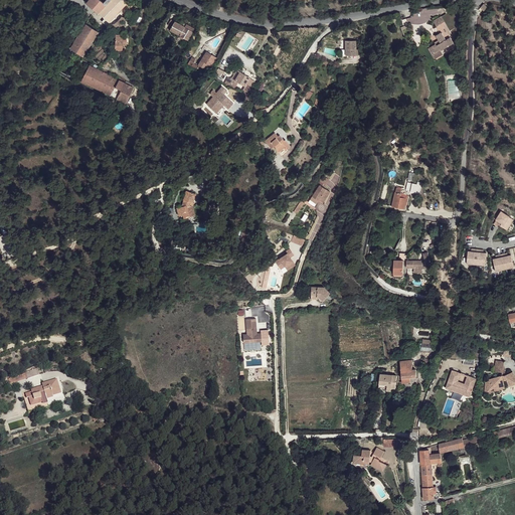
[(88,0),(86,3),(103,18),(102,21),(108,27),(110,25),(115,23),(125,12),(122,7),(129,0),(88,0)]
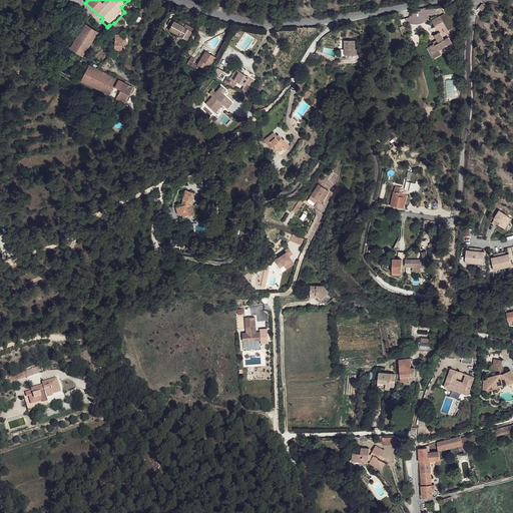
[(85,23),(69,48),(82,56),(98,31),(85,23)]
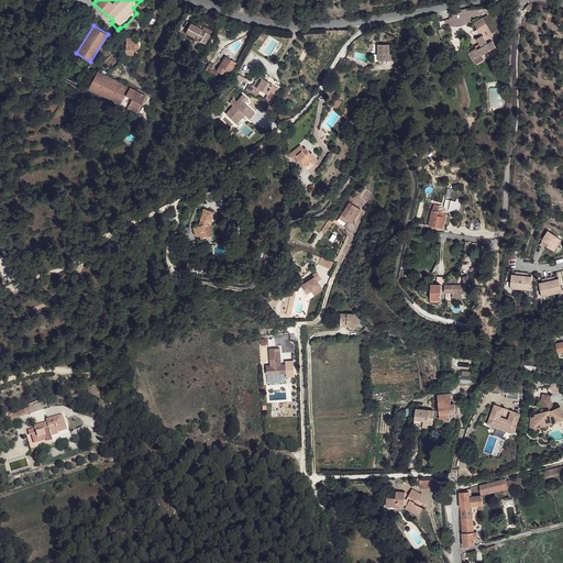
[(195,26),(191,33),(197,35),(195,39),(205,43),(210,34),(195,26)]
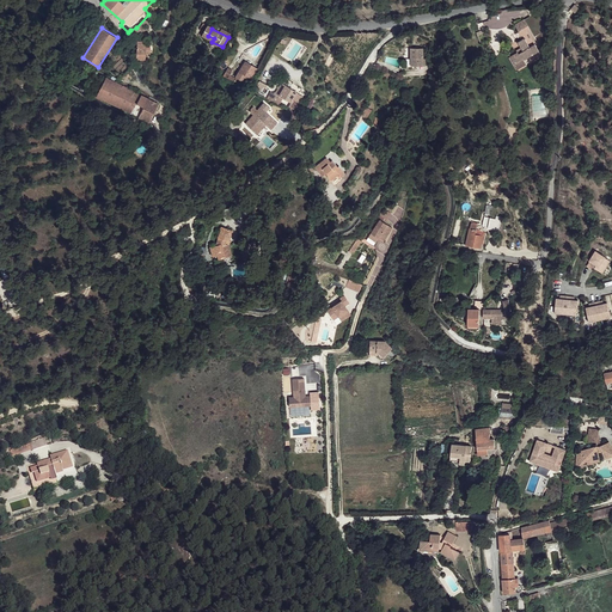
[(536,32),(525,38),(526,40),(532,49),(537,47),(540,44),(536,32)]
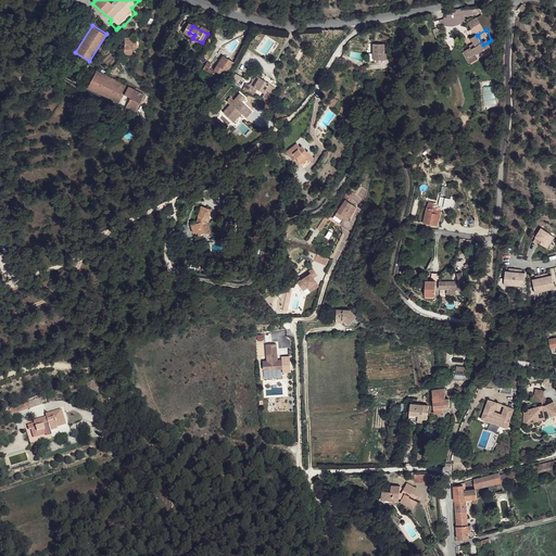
[(470,49),(467,50),(474,62),(479,60),(477,57),(484,52),(485,54),(492,50),(488,42),(483,45),(478,36),(471,39),(476,48),(471,51),(470,49)]
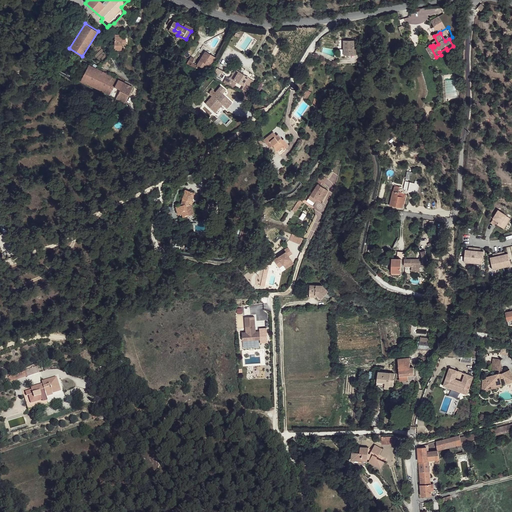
[(343,40),(343,48),(343,54),(355,53),(355,47),(353,48),(353,39),(343,40)]
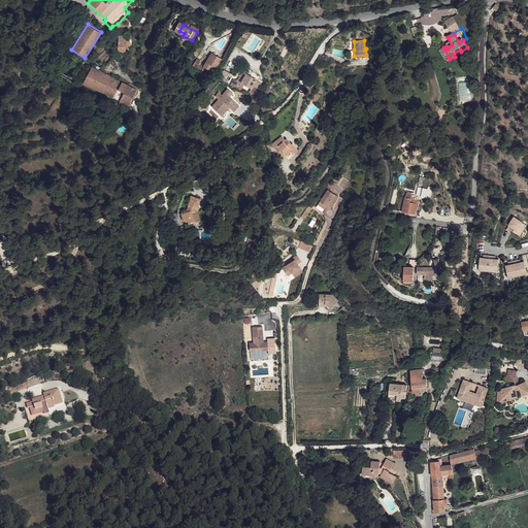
[(211,55),(203,67),(212,73),(221,61),(211,55)]
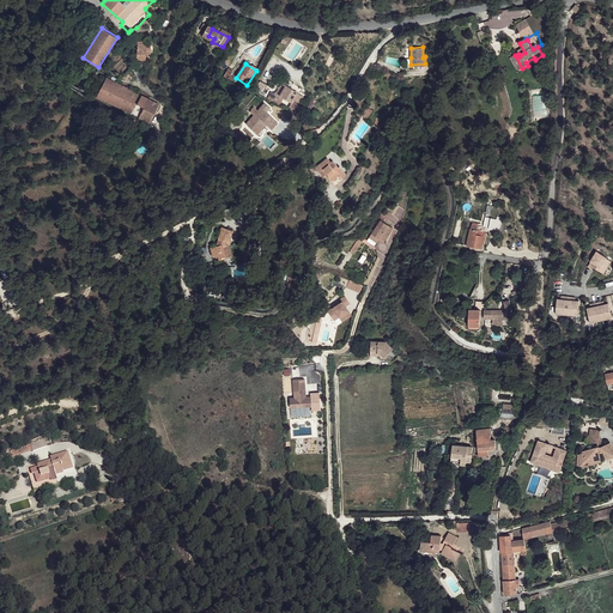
[(231,70),(228,68),(223,76),(234,80),(236,78),(229,74),(231,70)]
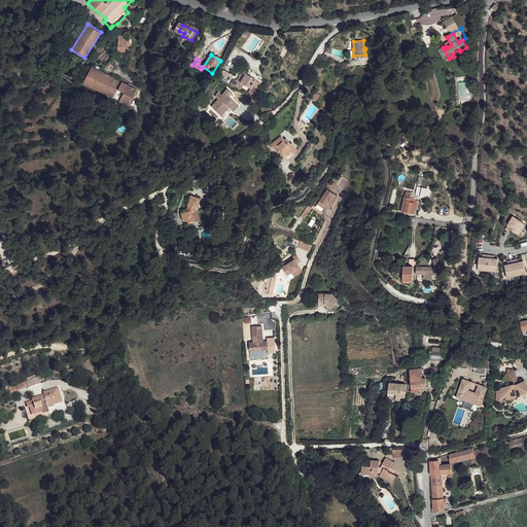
[(92,67),(83,82),(106,94),(119,101),(128,84),(92,67)]
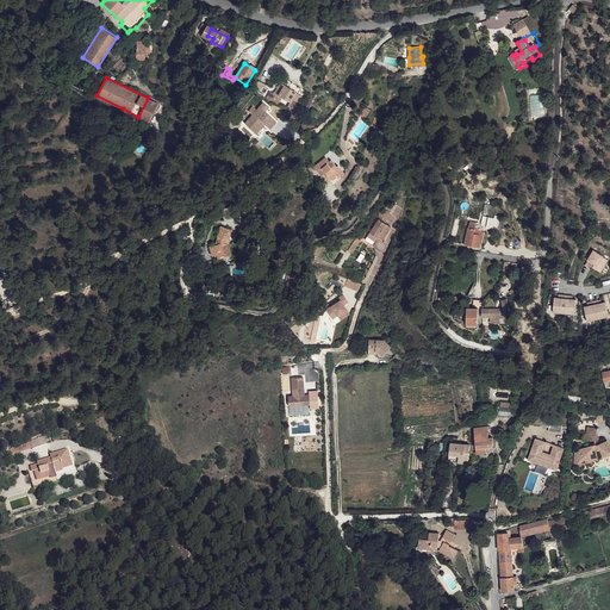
[(255,89),(260,92),(262,87),(263,88),(265,86),(257,81),(256,85),(257,85),(255,89)]
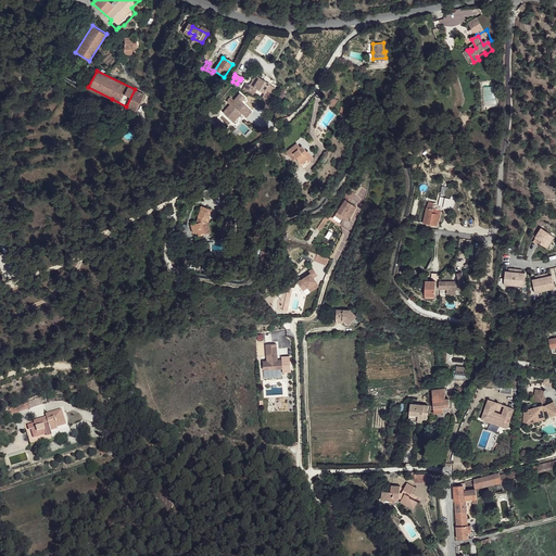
[(245,84),(242,89),(247,92),(253,96),(256,88),(264,91),(265,89),(268,83),(254,75),(249,86),(245,84)]
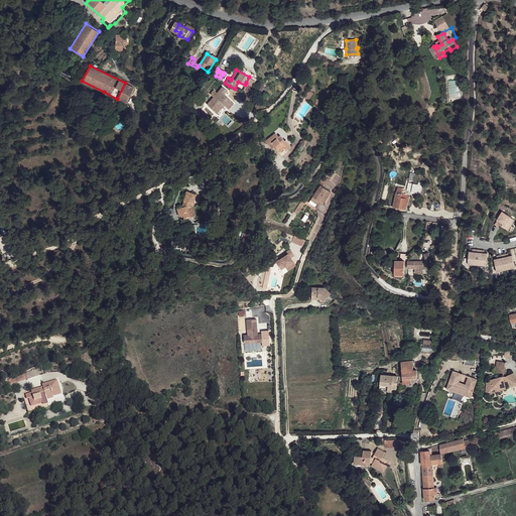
[(255,80),(249,77),(246,83),(252,85),(255,80)]
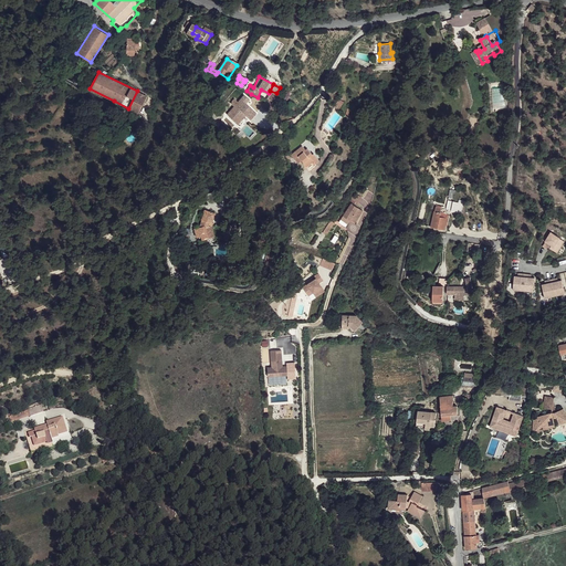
[(137,91),(128,108),(135,112),(138,113),(147,96),(137,91)]
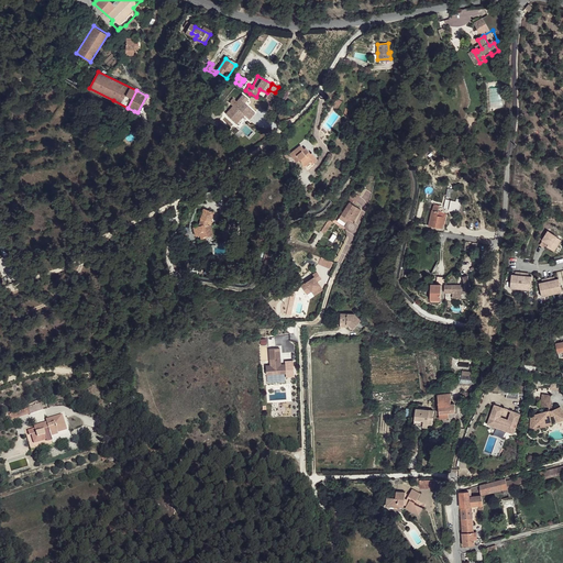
[(266,96),(263,100),(269,105),(274,96),(268,94),(267,96),(266,96)]
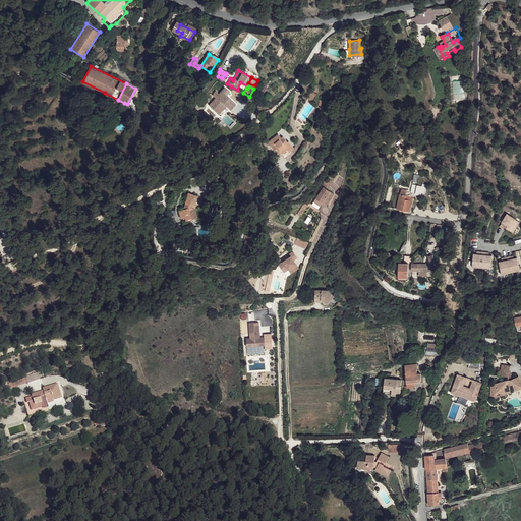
[(225,88),(209,103),(215,108),(219,105),(222,108),(226,105),(230,109),(235,104),(227,95),(229,92),(225,88)]
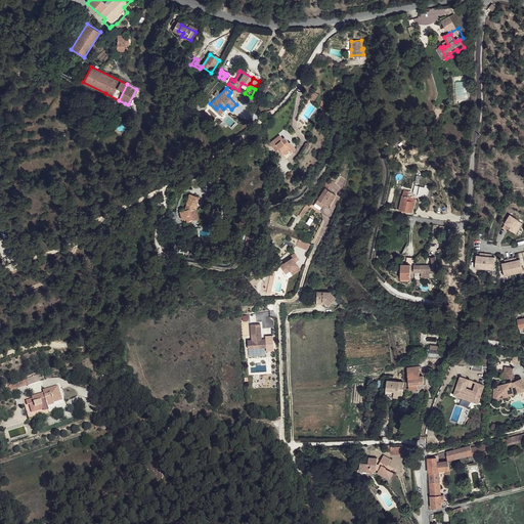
[(313,91),(309,97),(314,101),(318,94),(313,91)]
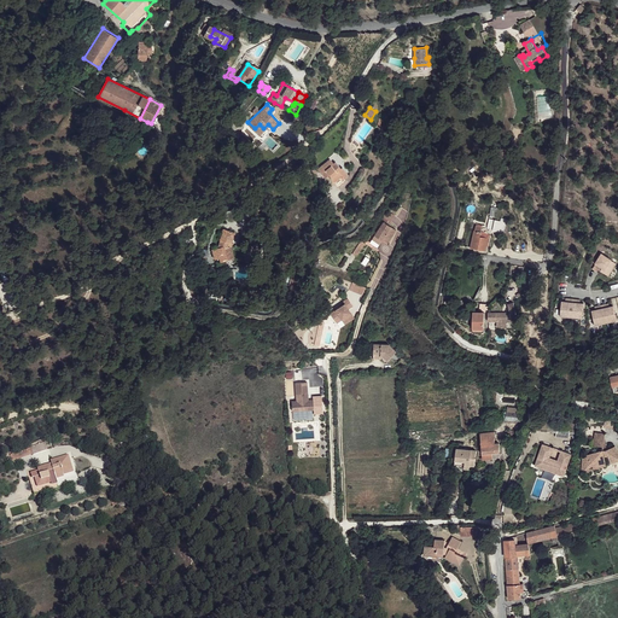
[(290,111),(285,117),(301,126),(304,120),(290,111)]
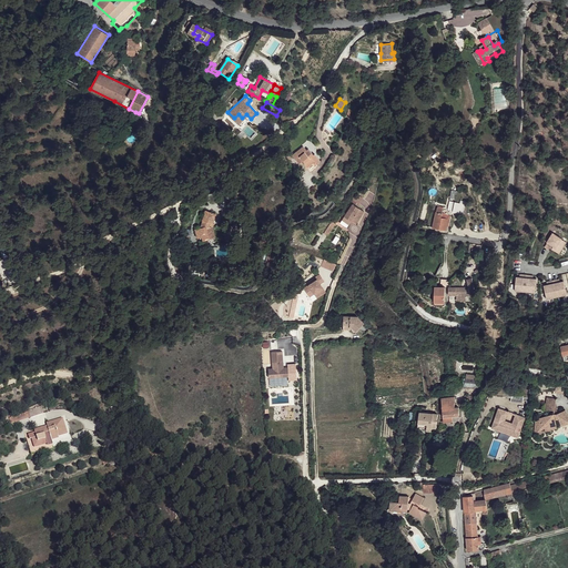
[(303,146),(293,155),(302,165),(305,162),(307,164),(318,158),(314,154),(311,156),(310,153),(303,146)]
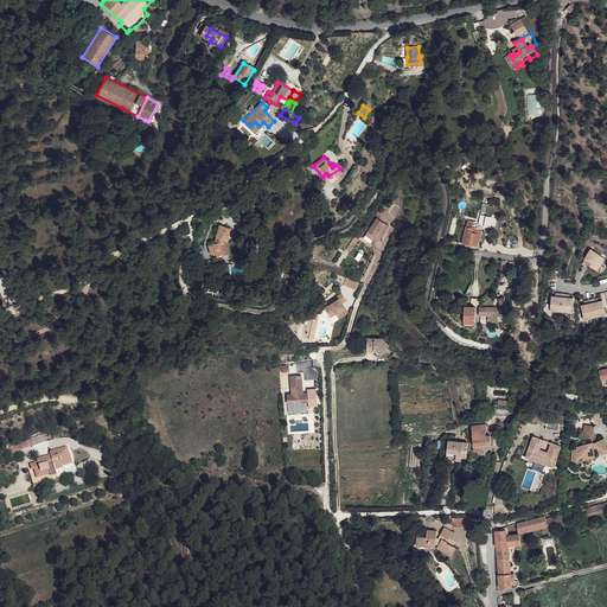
[(340,168),(328,176),(331,178),(336,173),(338,176),(342,171),(340,168)]
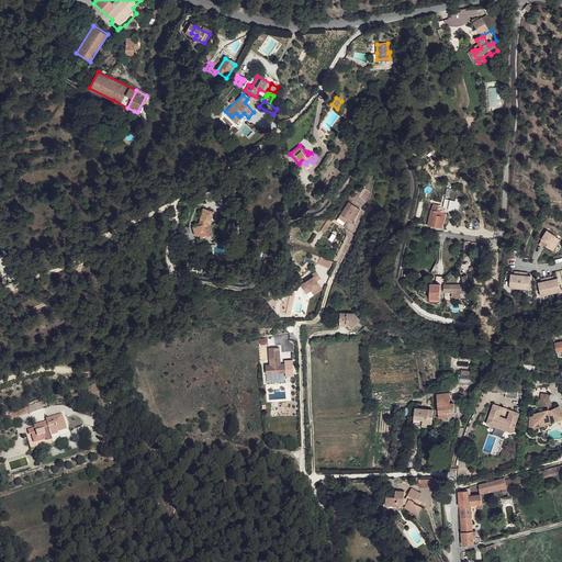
[(445,199),(444,205),(449,208),(449,209),(453,210),(456,201),(445,199)]
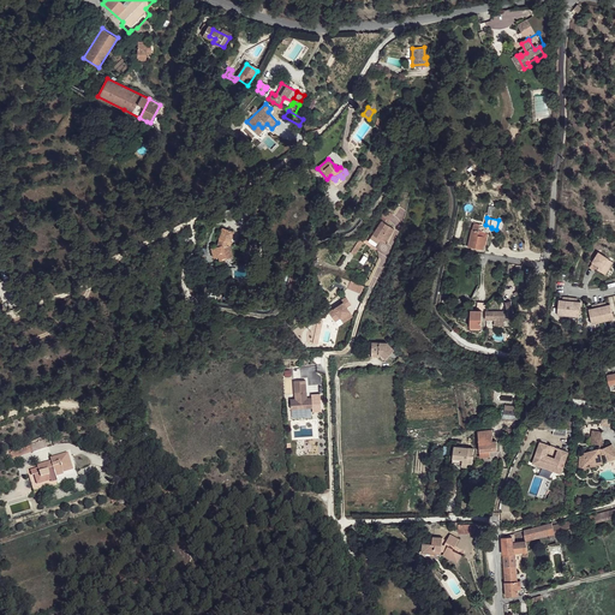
[(394,228),(382,220),(374,233),(381,238),(386,240),(394,228)]
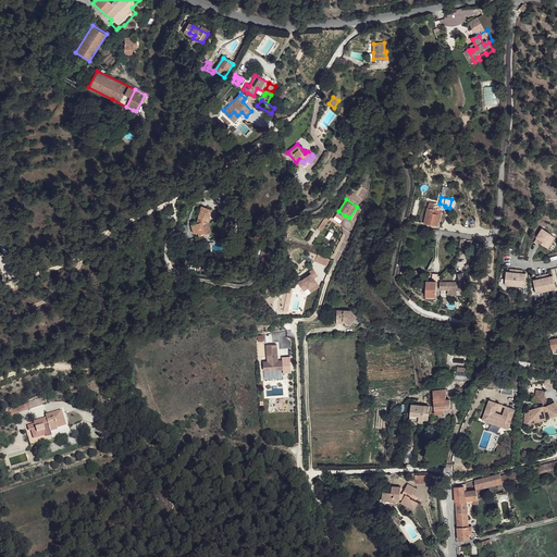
[(430,203),(425,223),(437,225),(438,220),(440,220),(442,210),(441,210),(440,214),(433,213),(434,209),(434,203),(430,203)]
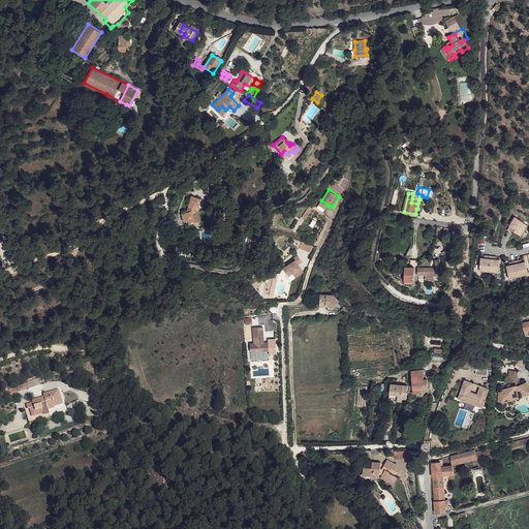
[(182,213),(184,221),(188,220),(189,217),(193,216),(191,210),(182,213)]
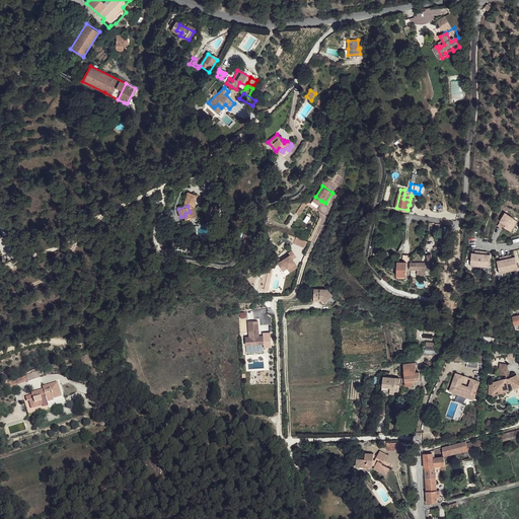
[(515,219),(507,214),(502,222),(499,227),(503,229),(505,226),(507,227),(506,228),(513,232),(518,223),(518,222),(515,220),(515,219)]
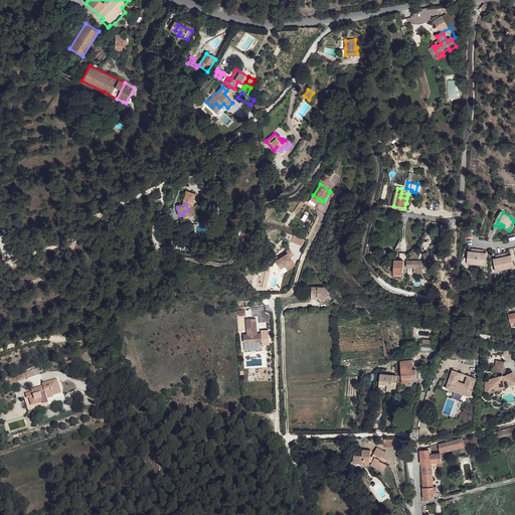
[(303,245),(305,239),(294,234),(291,241),(303,245)]
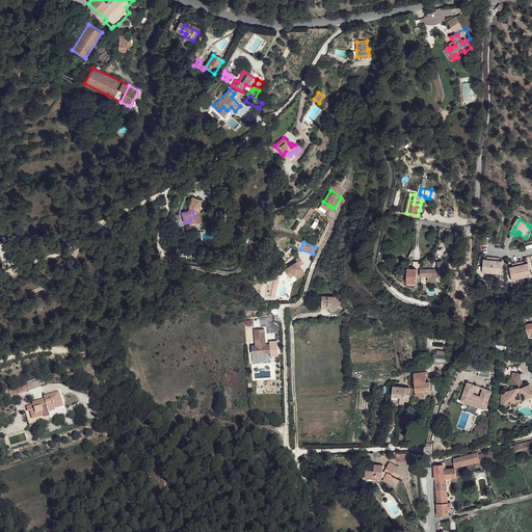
[(253,253),(260,256),(263,249),(255,245),(253,253)]
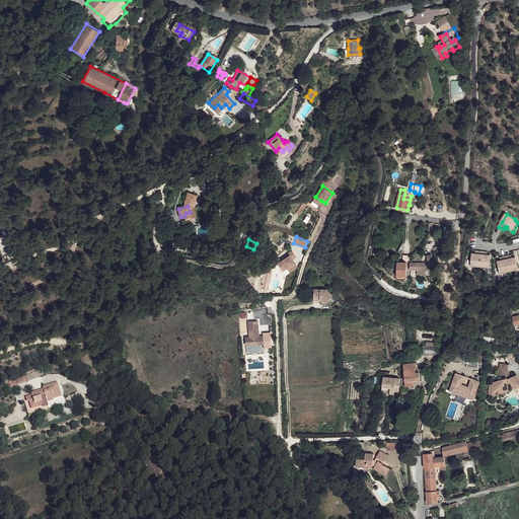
[(287,253),(275,262),(279,268),(283,266),(284,267),(287,265),(289,269),(295,266),(290,257),(293,255),(289,249),(285,251),(287,253)]
